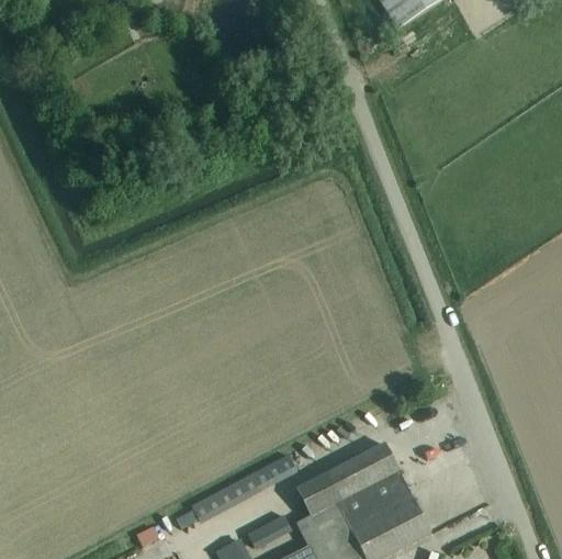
[(380,0),(398,29),(441,0),(380,0)]
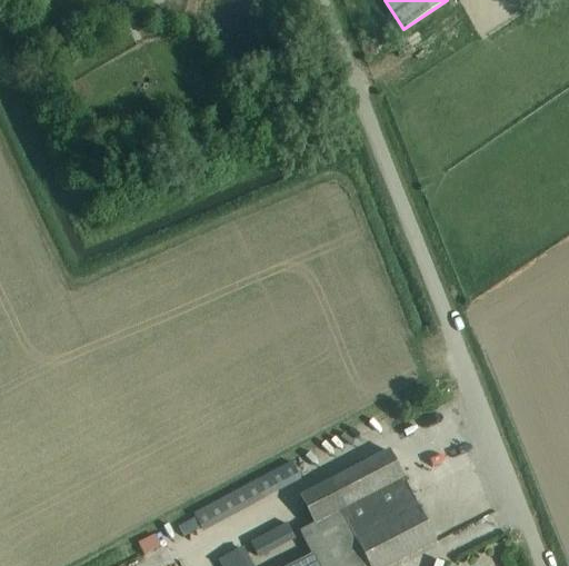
[(385,565),(437,539),(390,449),(301,495),(315,522),(299,529),(311,553),(285,565),(385,565)]
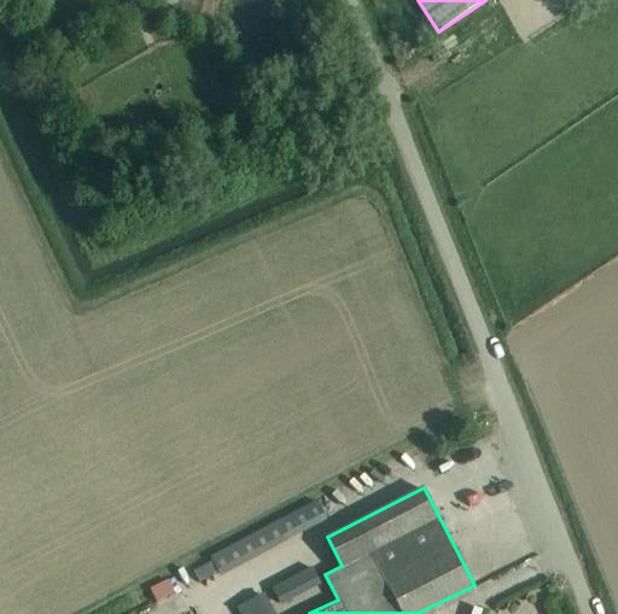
[(193,569),(199,580),(216,571),(210,560),(193,569)]
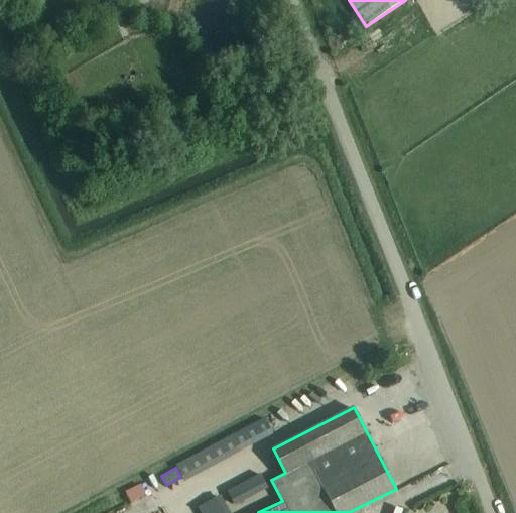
[(260,472),(226,489),(231,499),(265,482),(260,472)]
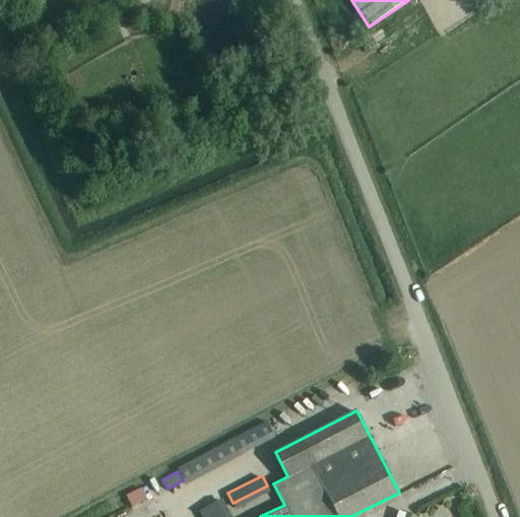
[(203,516),(228,516),(218,499),(200,509),(203,516)]
